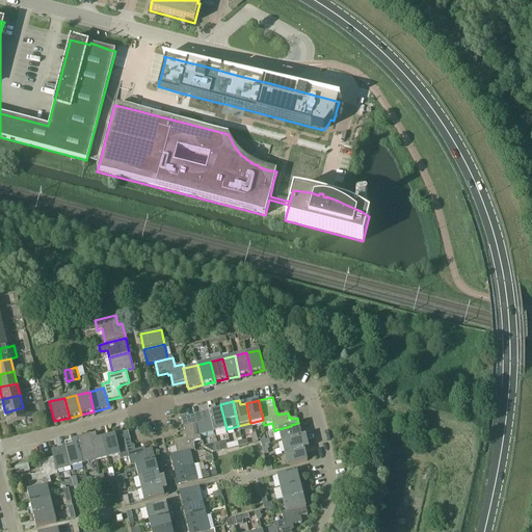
[(23,407),(5,413),(8,424),(26,420),(23,407)]
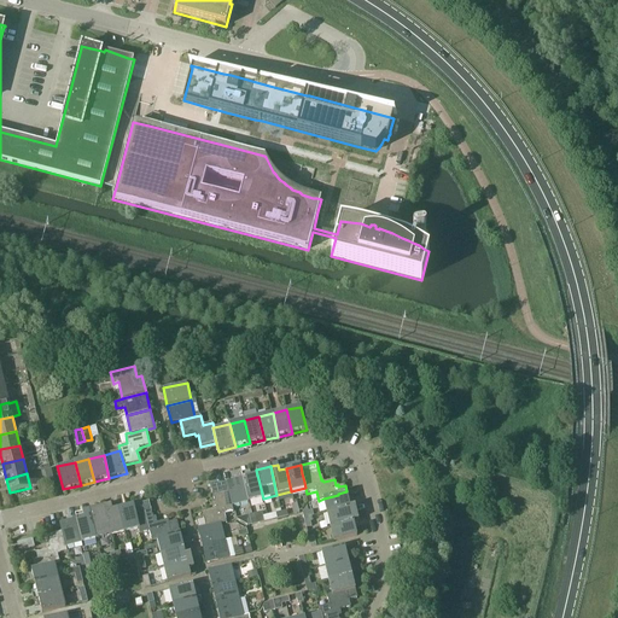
[(249,501),(263,499),(257,474),(257,476),(243,478),(249,501)]
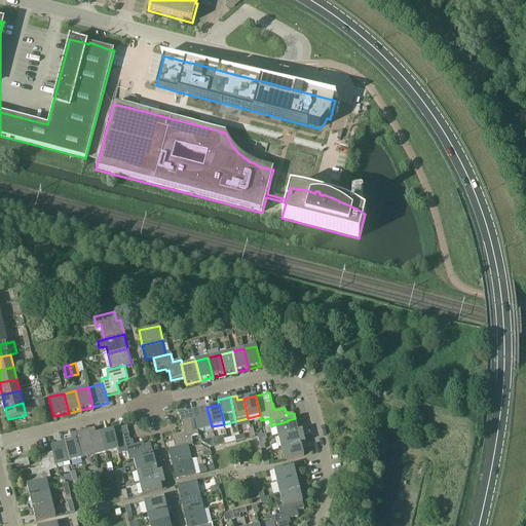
[(207,407),(192,411),(194,418),(197,430),(198,430),(212,426),(207,407)]
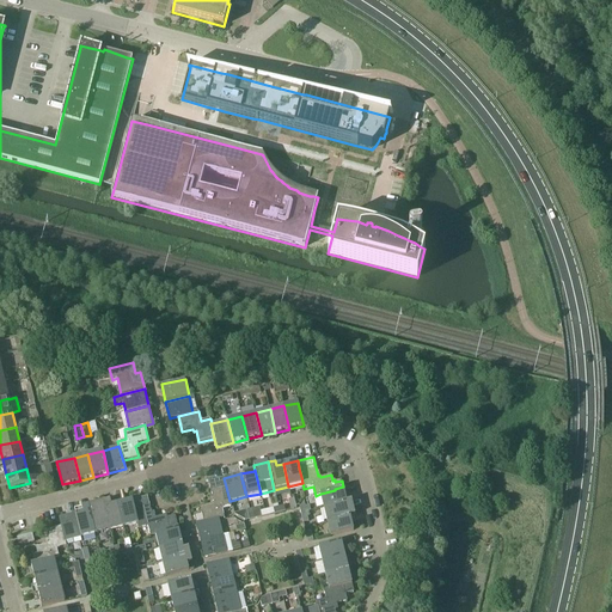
[(194,516),(196,524),(203,522),(219,519),(225,518),(222,508),(232,506),(231,501),(230,501),(226,487),(224,478),(208,482),(213,501),(210,501),(210,503),(200,507),(202,514),(194,516)]
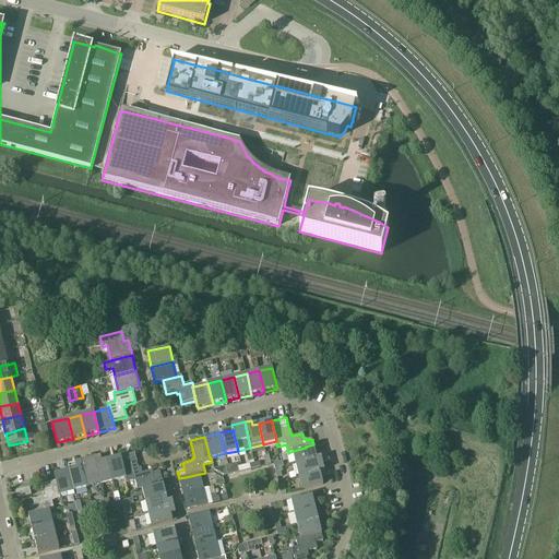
[(317,459),(313,444),(306,447),(306,448),(293,451),(296,464),(317,459)]
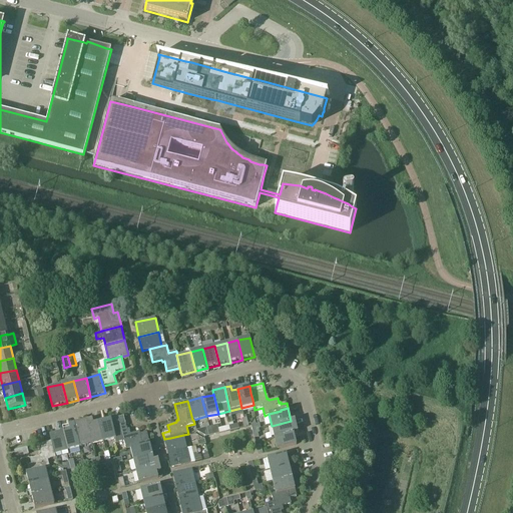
[(142,444),(149,442),(147,432),(140,434),(139,431),(130,433),(130,432),(128,432),(124,416),(111,420),(113,426),(112,426),(115,439),(116,443),(123,441),(125,449),(130,448),(130,447),(142,444)]
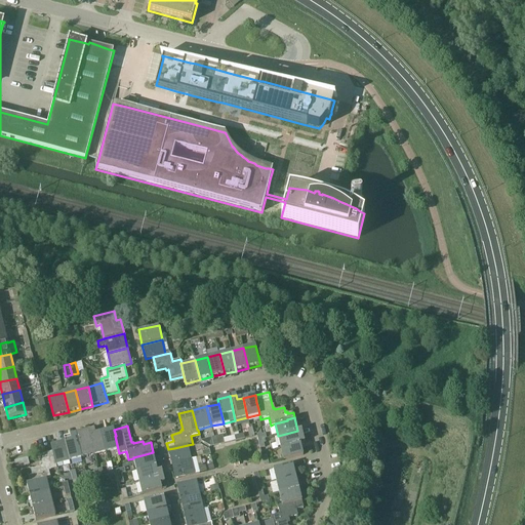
[(88,431),(93,454),(106,452),(101,433),(95,434),(94,430),(88,431)]
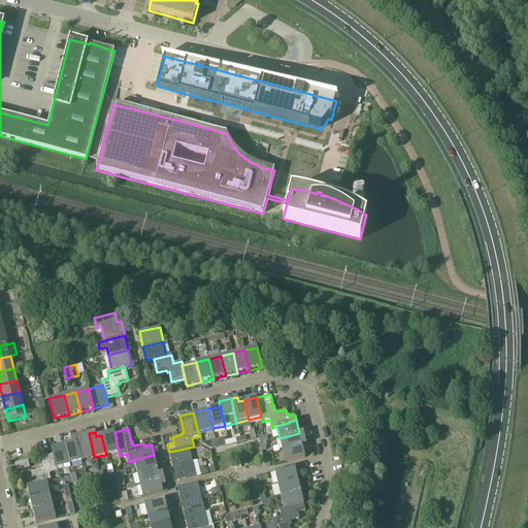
[(114,432),(101,435),(106,455),(119,452),(116,438),(117,438),(114,432)]
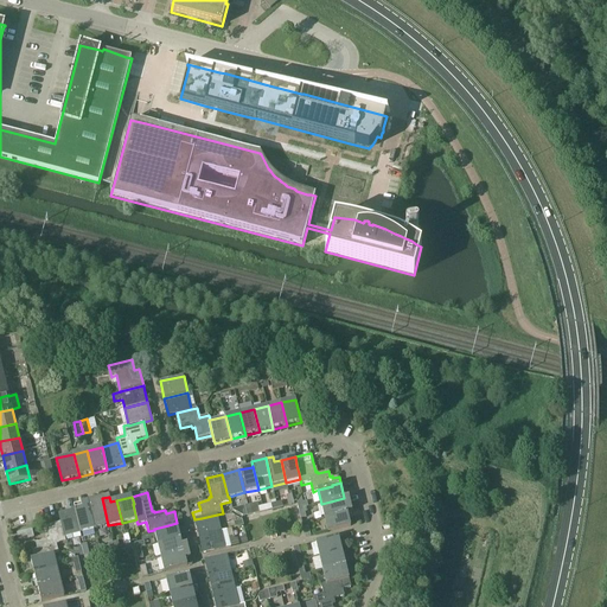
[(349,497),(344,498),(321,504),(325,517),(347,512),(352,511),(349,497)]
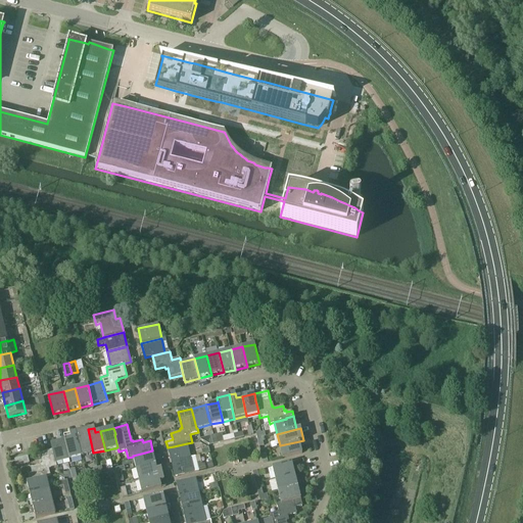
[(88,429),(76,432),(82,456),(93,453),(88,429)]
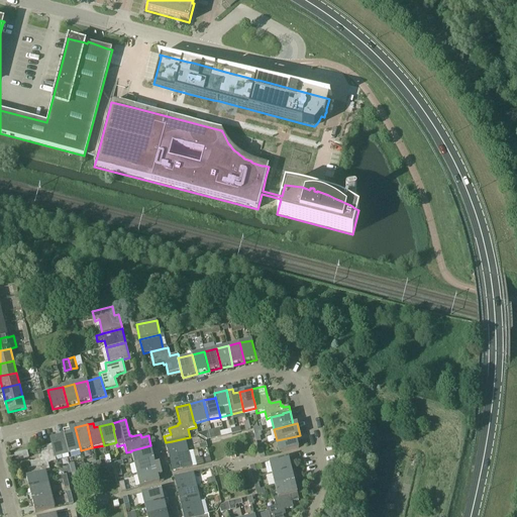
[(81,450),(75,427),(63,430),(64,434),(69,453),(81,450)]
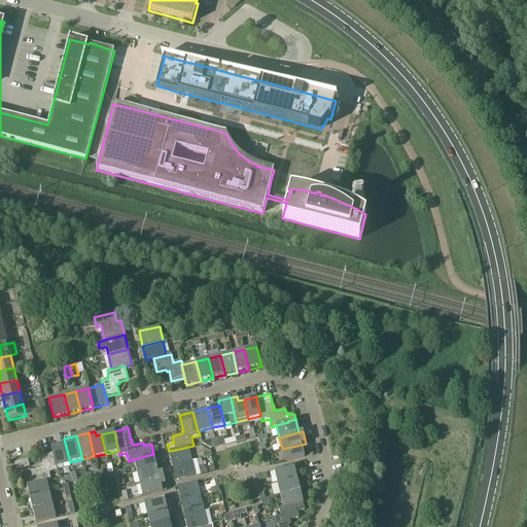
[(225,445),(224,441),(223,436),(212,440),(214,448),(219,447),(225,445)]
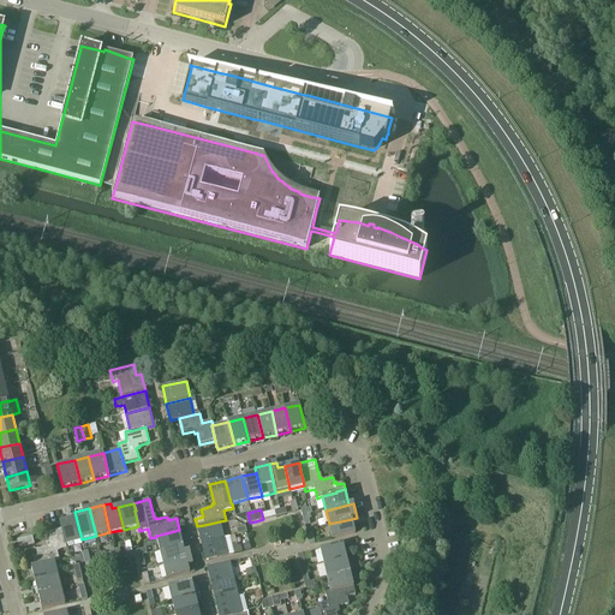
[(246,524),(250,523),(248,513),(236,515),(237,518),(246,524)]
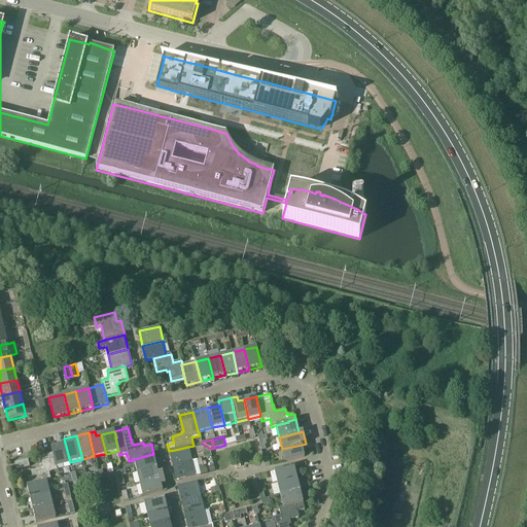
[(65,443),(50,446),(50,447),(53,452),(53,453),(56,466),(63,464),(64,468),(70,466),(69,462),(70,462),(65,443)]
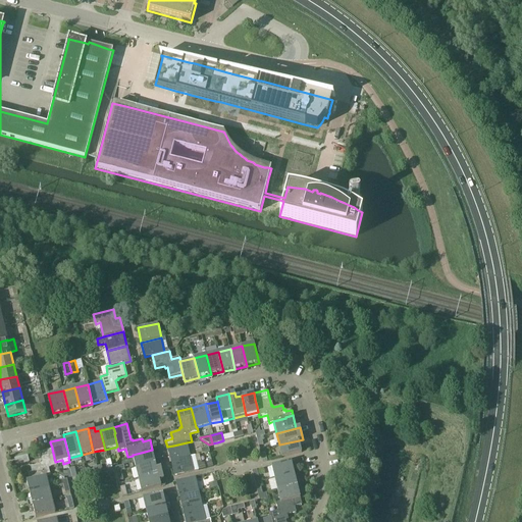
[(299,440),(279,445),(282,458),(302,453),(299,440)]
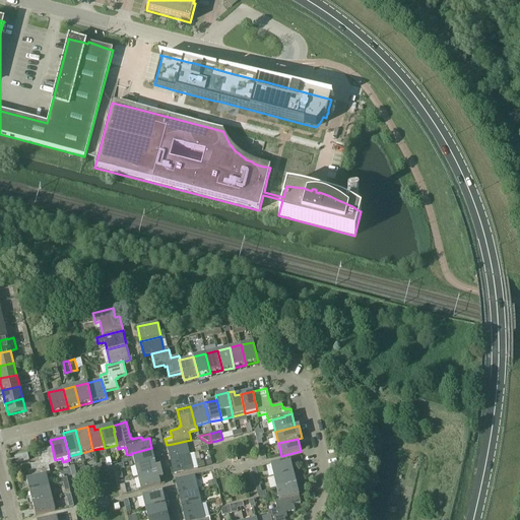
[(167,445),(171,460),(190,455),(186,441),(173,444),(167,445)]
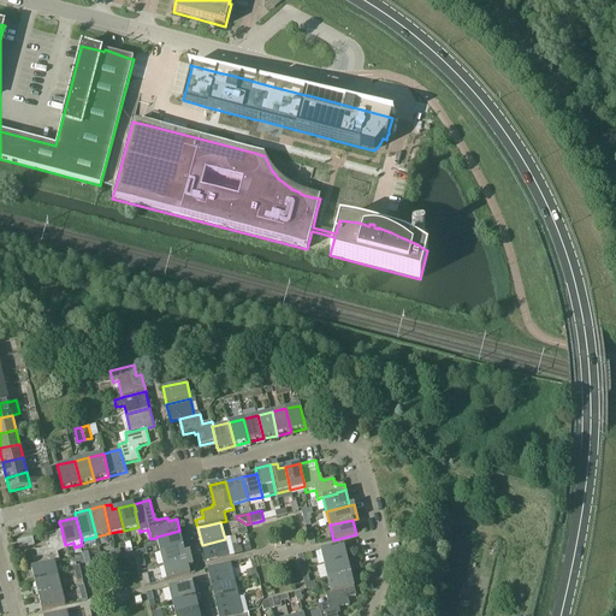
[(33,558),(35,567),(40,566),(54,562),(59,561),(58,552),(66,550),(65,545),(61,529),(46,534),(48,545),(46,545),(46,548),(36,550),(37,557),(33,558)]
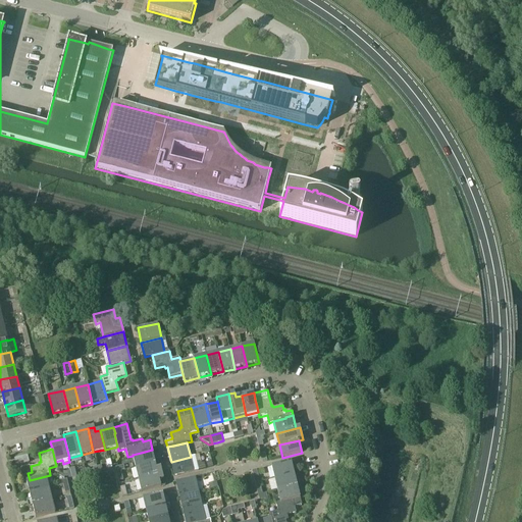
[(136,467),(155,462),(152,450),(145,452),(133,455),(133,456),(136,467)]
